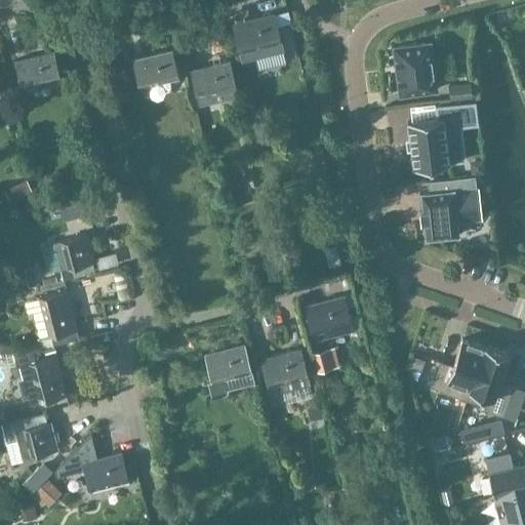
[(288,23),(285,11),(274,14),(273,13),(233,24),(242,59),(282,49),(277,26),(288,23)]
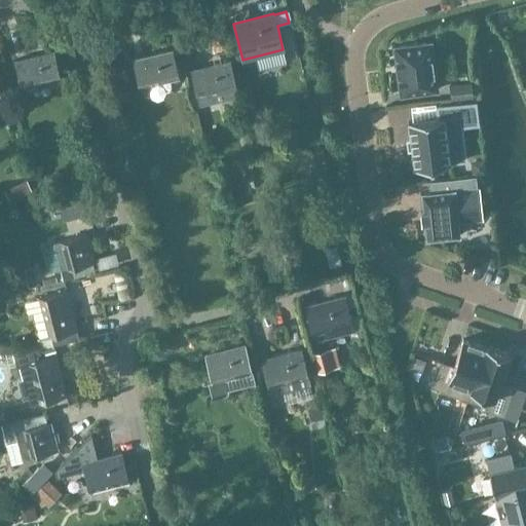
[(430,43),(395,47),(401,95),(437,89),(430,43)]
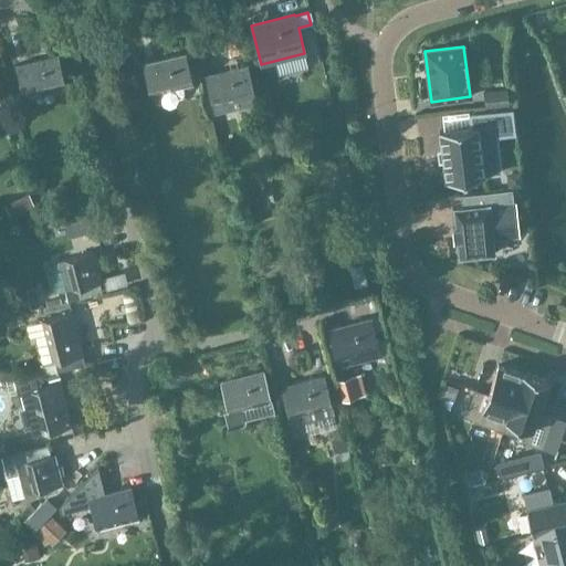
[(194,84),(186,53),(143,64),(149,94),(194,84)]
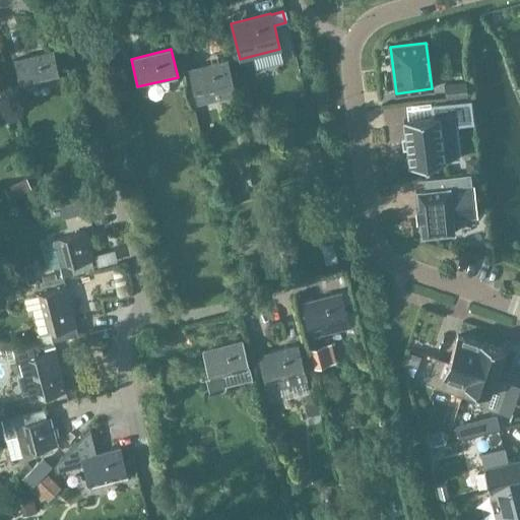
[(14,61),(21,88),(61,78),(54,51),(14,61)]
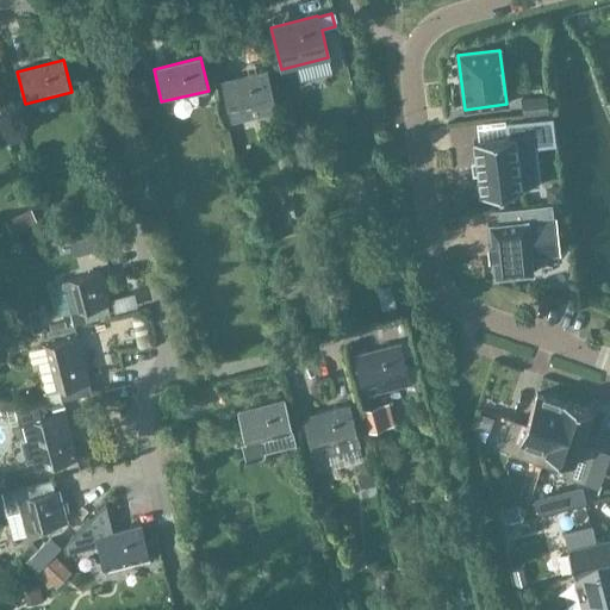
[(246,63),(248,75),(221,82),(231,123),(278,111),(267,70),(256,73),(254,62),(246,63)]
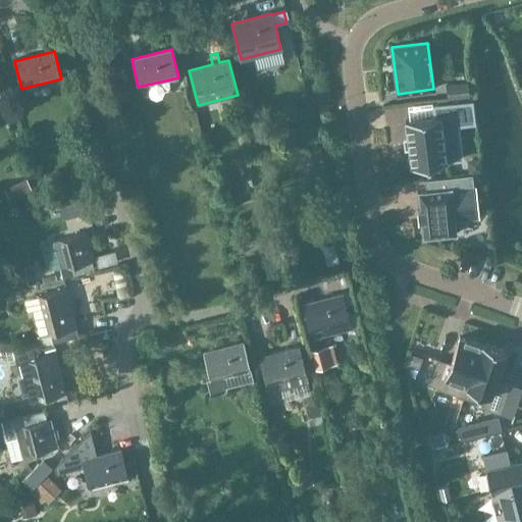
[(446,86),(448,98),(468,95),(467,83),(446,86)]
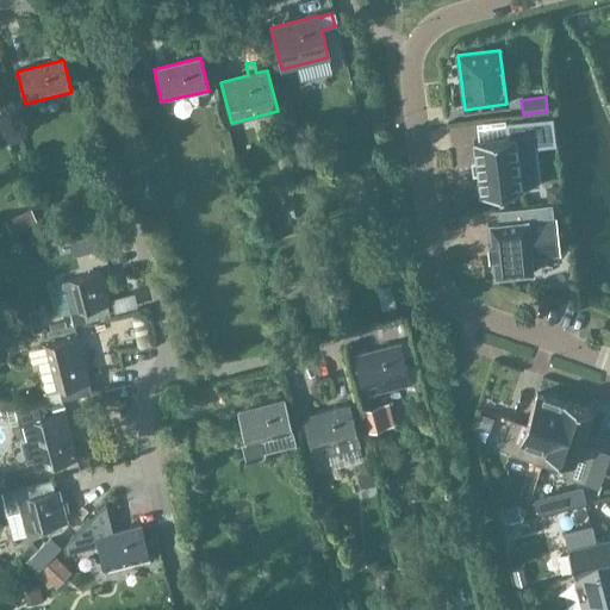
[(478,175),(480,197),(521,191),(521,188),(540,186),(537,170),(518,173),(516,148),(535,145),(554,143),(551,118),(511,123),(512,137),(506,137),(473,142),(475,163),(478,175)]
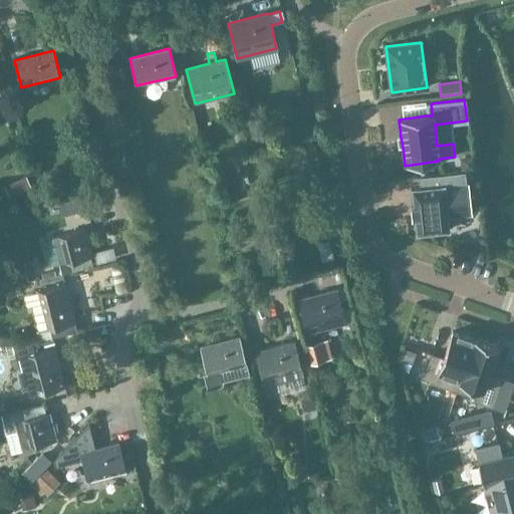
[(447,217),(472,214),(468,183),(466,184),(464,172),(419,177),(420,189),(413,189),(412,189),(412,191),(414,207),(412,207),(412,209),(414,209),(415,214),(412,214),(413,217),(415,216),(417,232),(416,232),(416,234),(418,234),(418,233),(447,230),(447,231),(449,231),(449,229),(448,229),(447,217)]
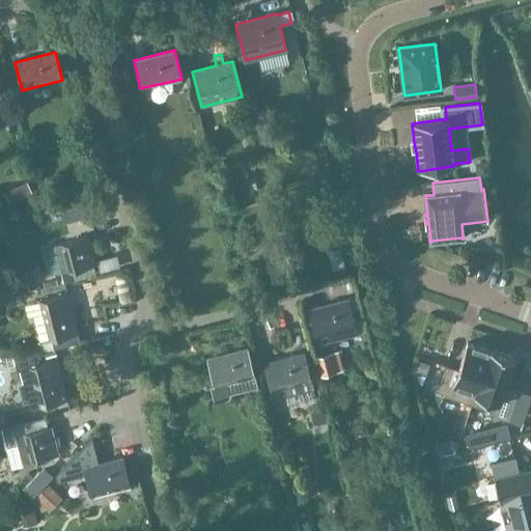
[(0,195),(17,187),(11,178),(0,185),(0,195)]
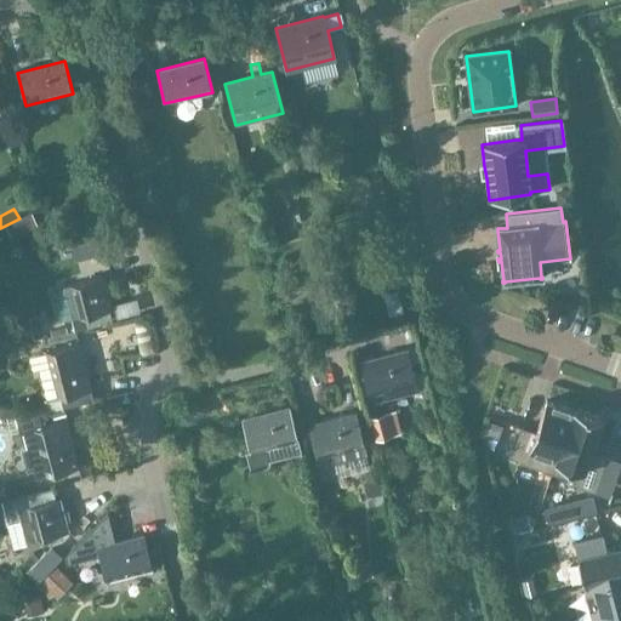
[(70,244),(75,262),(103,256),(98,237),(70,244)]
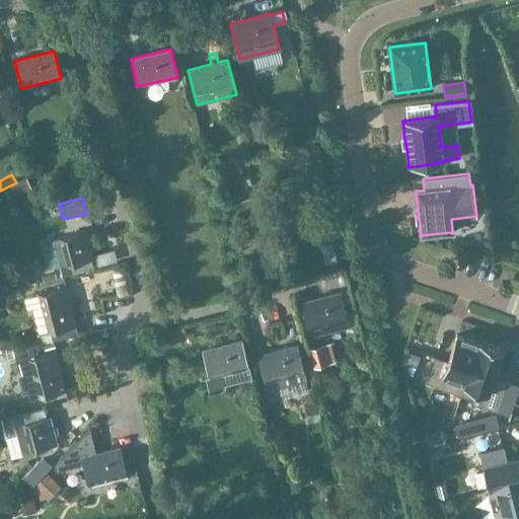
[(85,231),(59,238),(65,264),(60,265),(63,273),(72,271),(71,266),(92,261),(85,231)]
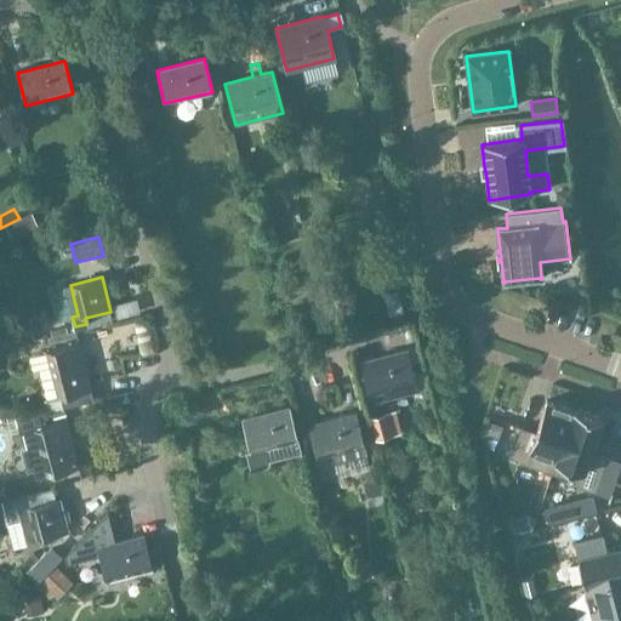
[(43,314),(64,309),(58,280),(36,284),(43,314)]
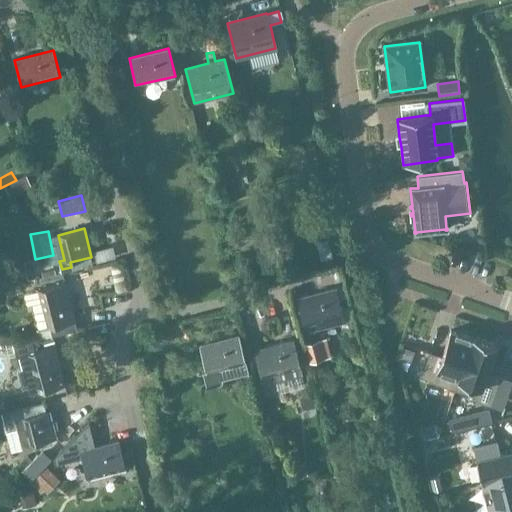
[(305,258),(316,254),(310,237),(299,241),(305,258)]
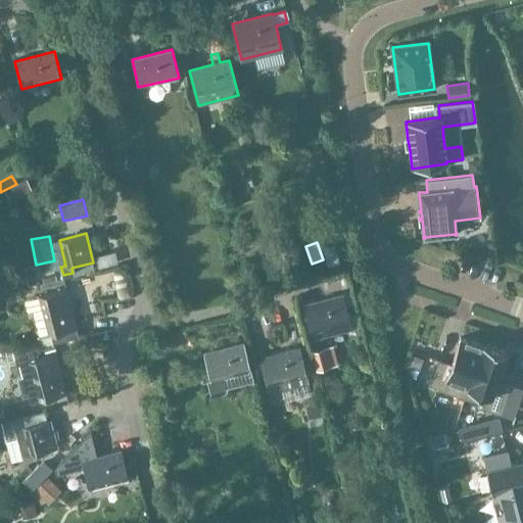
[(101,266),(103,296),(112,295),(110,265),(101,266)]
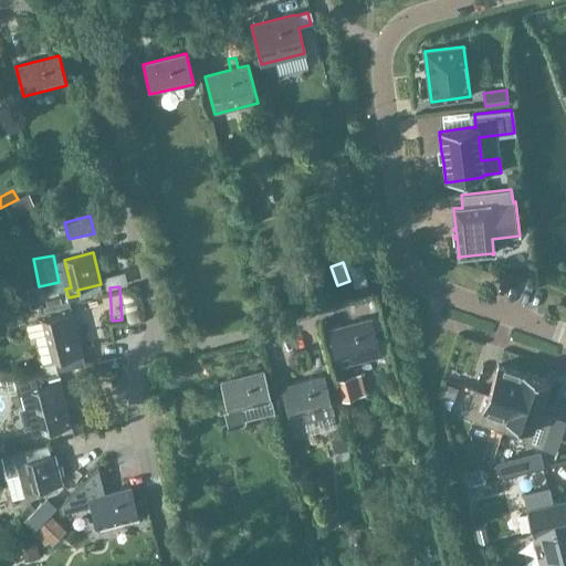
[(357,290),(337,293),(339,304),(358,302),(357,290)]
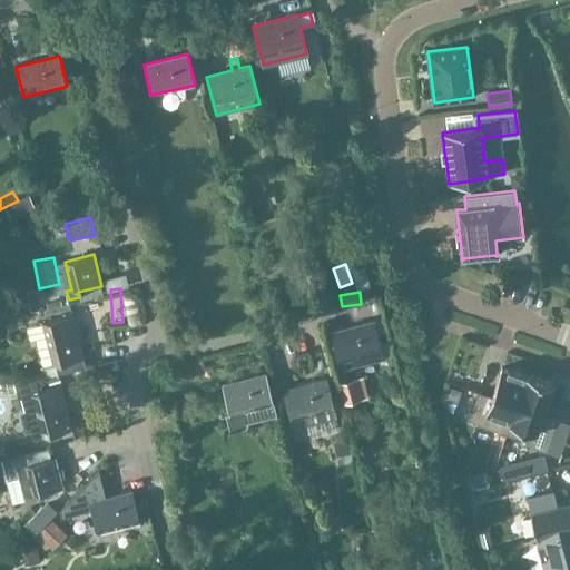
[(140,325),(134,294),(123,296),(129,327),(140,325)]
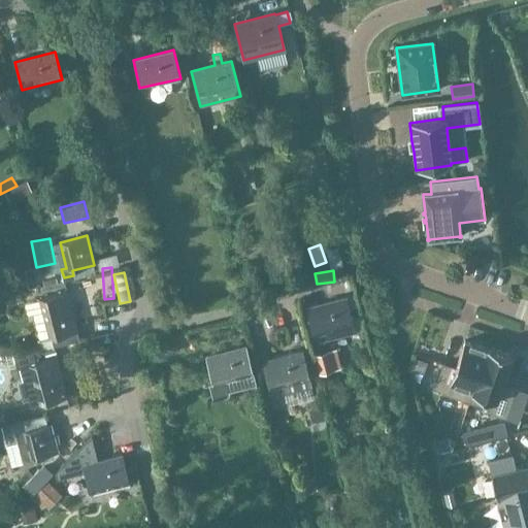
[(67,292),(38,300),(48,339),(51,338),(53,348),(79,340),(67,292)]
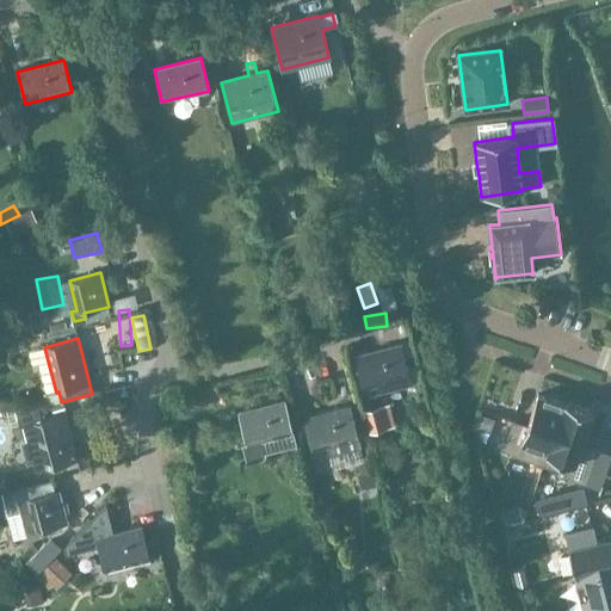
[(355,357),(363,389),(376,387),(377,393),(411,384),(400,344),(355,357)]
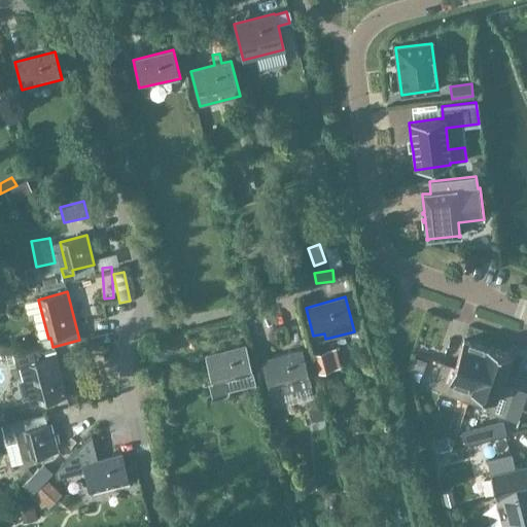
[(487,348),(486,347),(463,340),(454,366),(442,362),(433,388),(468,400),(487,348)]
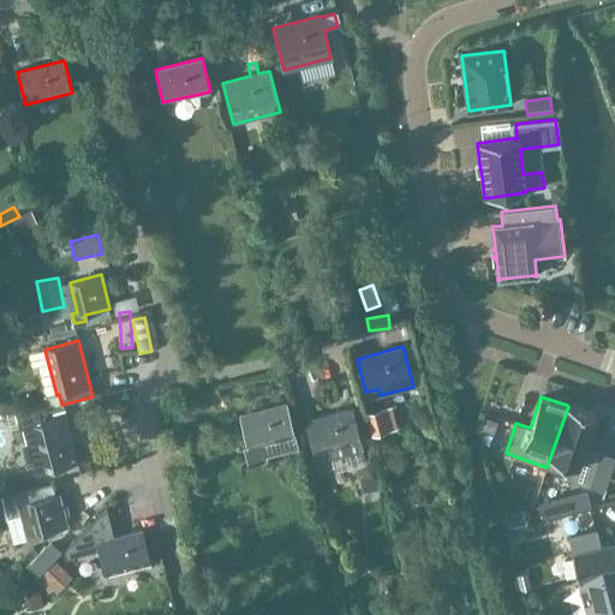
[(250,455),(297,443),(286,404),(240,417),(250,455)]
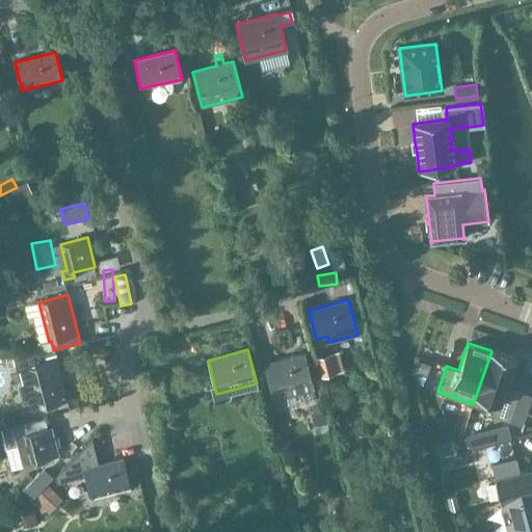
[(491,351),(473,404),(495,411),(494,415),(508,420),(519,391),(505,387),(514,357),(490,349),(490,350),(491,351)]
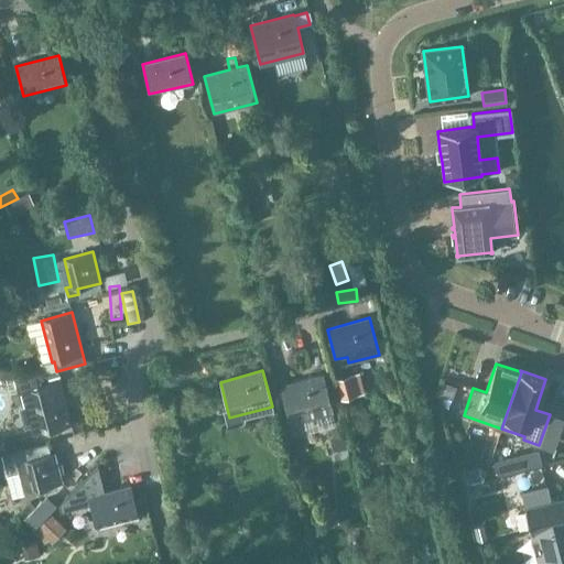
[(13,378),(18,394),(24,393),(35,435),(72,425),(61,383),(38,389),(34,373),(13,378)]
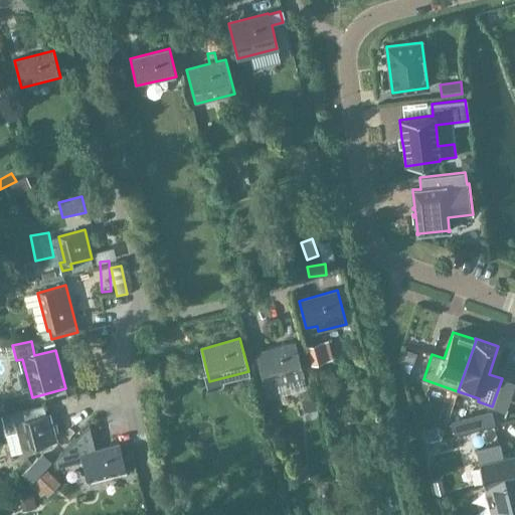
[(255,353),(263,379),(274,377),(276,383),(304,375),(295,342),(255,353)]
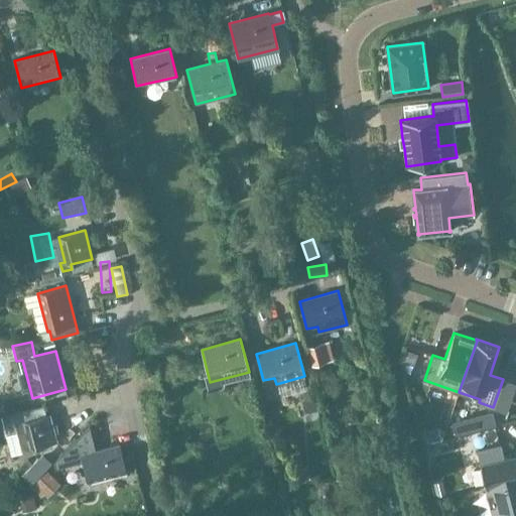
[(311,356),(315,371),(326,369),(321,353),(311,356)]
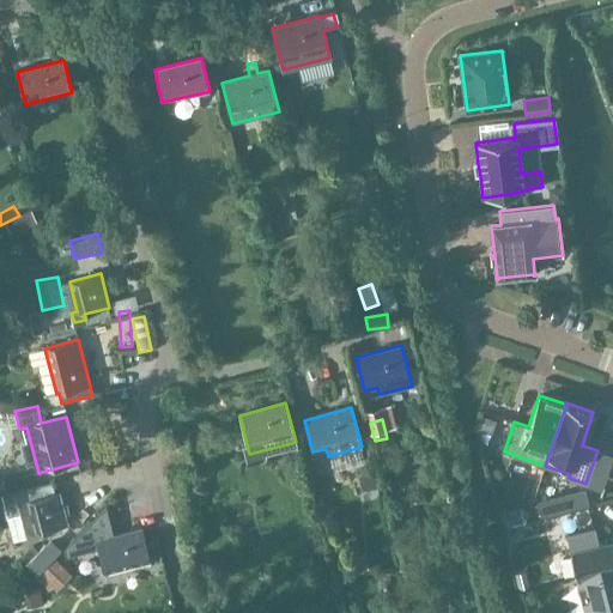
[(380,496),(374,473),(358,477),(362,491),(368,490),(370,498),(380,496)]
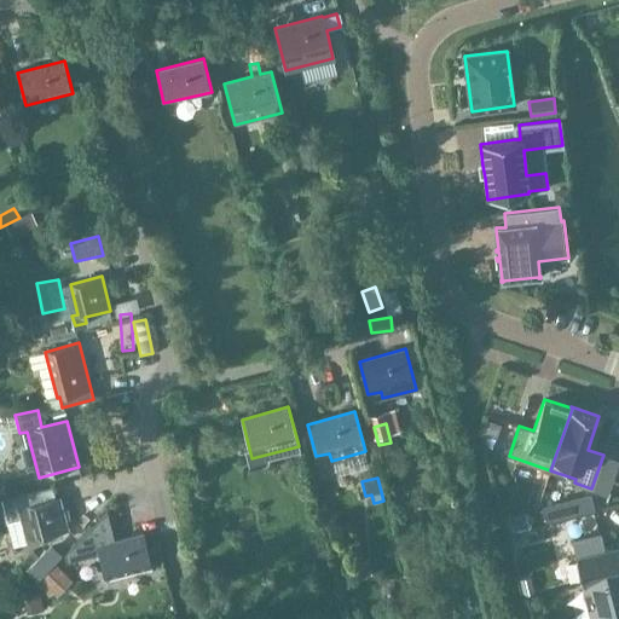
[(52,486),(0,501),(6,522),(12,547),(27,542),(27,541),(68,530),(59,497),(55,498),(52,486)]
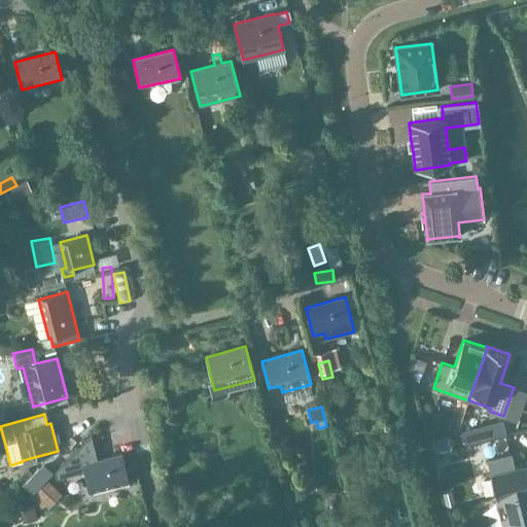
[(496,496),(526,488),(526,462),(516,465),(513,453),(487,459),(496,496)]
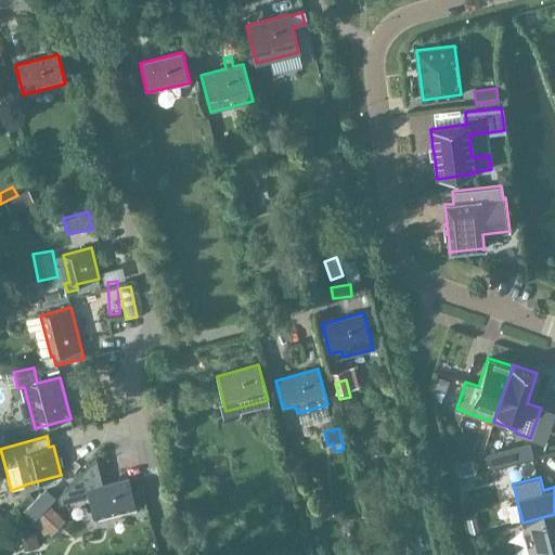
[(87,489),(94,519),(137,508),(129,479),(87,489)]
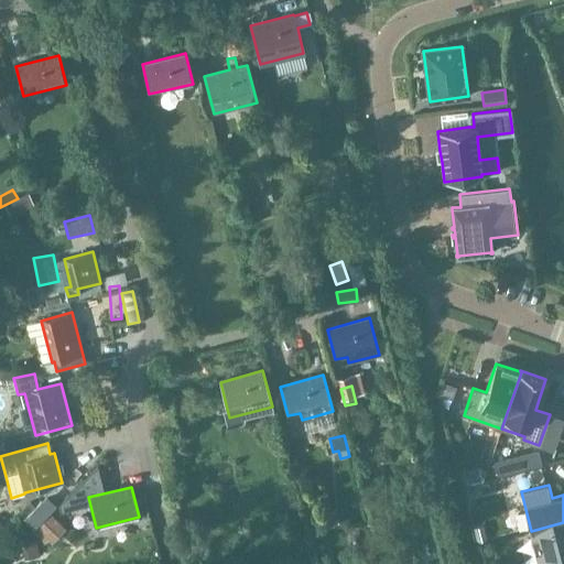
[(563,563),(563,522),(531,531),(539,563),(563,563)]
